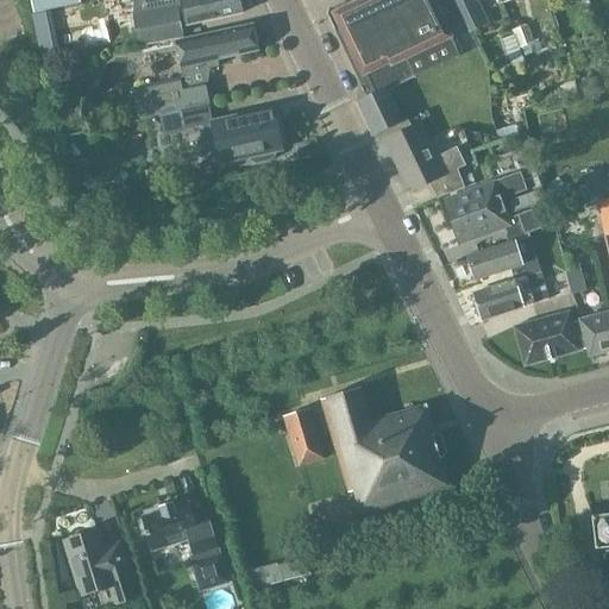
[(31,0),(33,13),(81,4),(80,0),(31,0)]
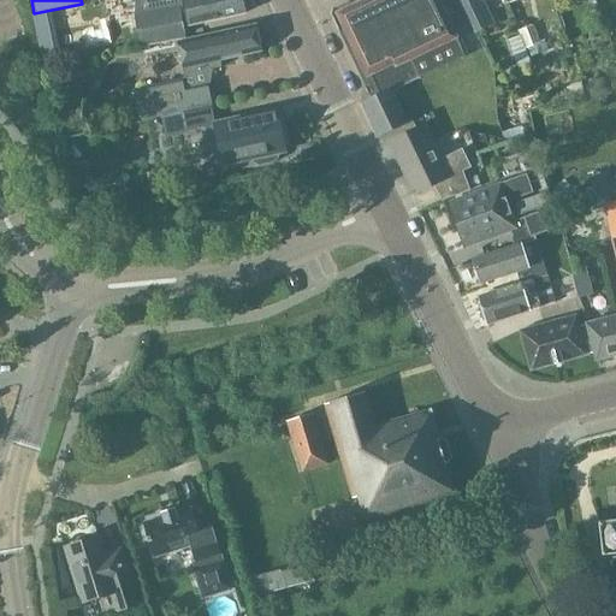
[(179,13),(184,12),(188,24),(205,22),(205,23),(246,15),(242,0),(137,0),(141,16),(136,17),(142,47),(185,39),(179,13)]
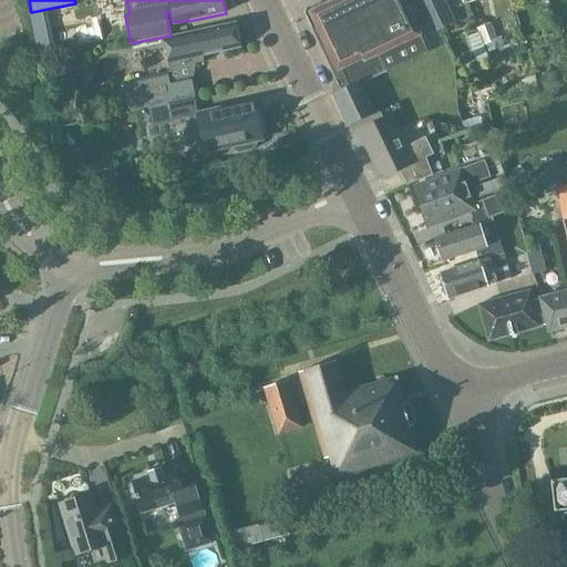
[(403,0),(339,0),(311,13),(339,72),(341,70),(350,89),(333,96),(347,127),(375,113),(362,85),(428,54),(419,37),(421,35),(403,0)]
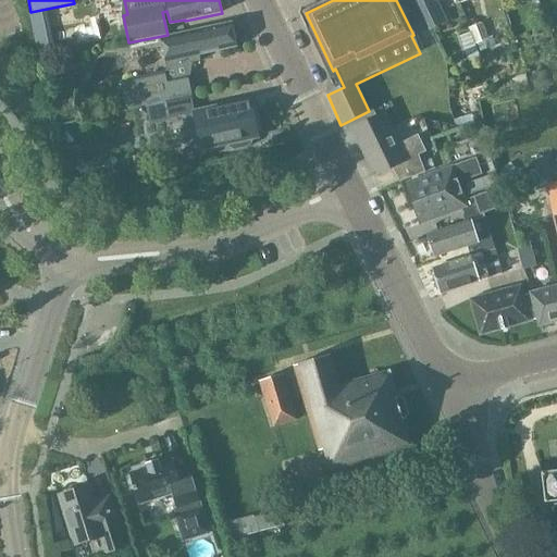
[(415,0),(429,31),(446,23),(435,0),(415,0)]
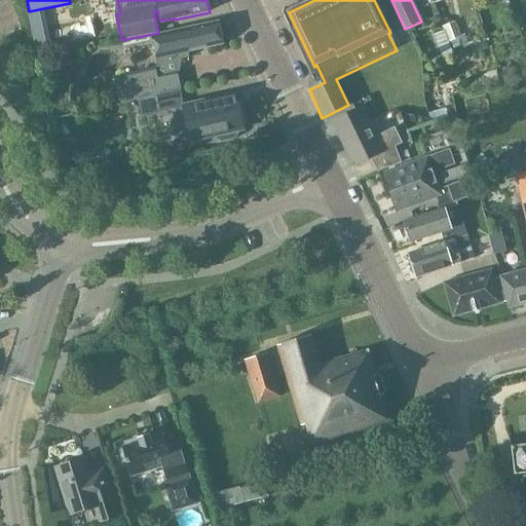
[(153,36),(158,64),(189,58),(188,51),(223,44),(218,23),(153,36)]
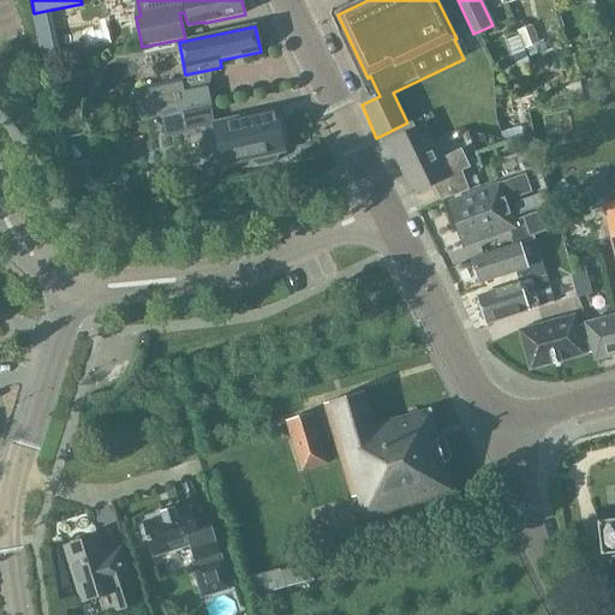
[(532,27),(519,31),(526,48),(527,48),(531,57),(547,51),(543,41),(539,42),(532,27)]
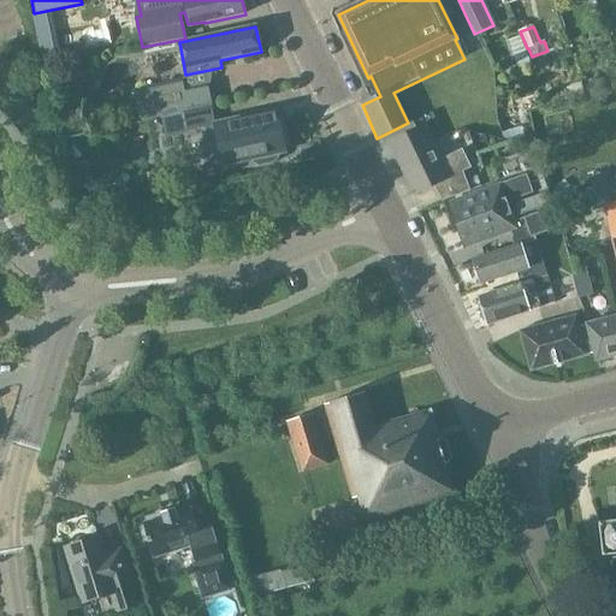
[(575,87),(588,83),(584,65),(570,69),(575,87)]
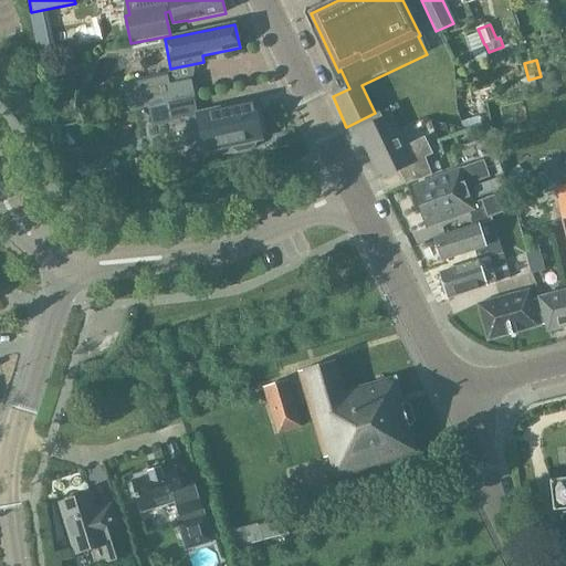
[(167,74),(124,83),(129,112),(148,107),(168,103),(194,97),(190,77),(168,82),(167,74)]
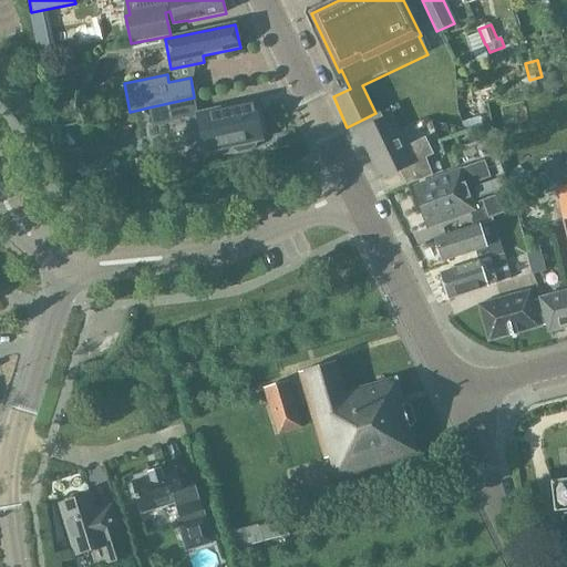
[(194,98),(168,103),(173,122),(192,117),(199,153),(205,152),(205,153),(234,146),(235,151),(239,153),(254,150),(257,145),(256,142),(263,140),(255,105),(232,111),(230,107),(198,115),(194,98)]
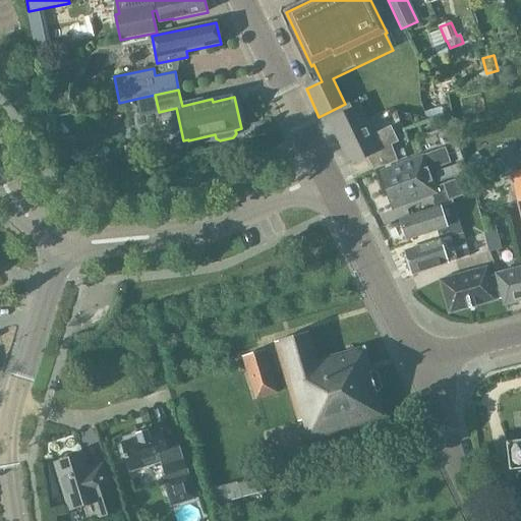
[(155,95),(136,99),(140,116),(159,112),(155,95)]
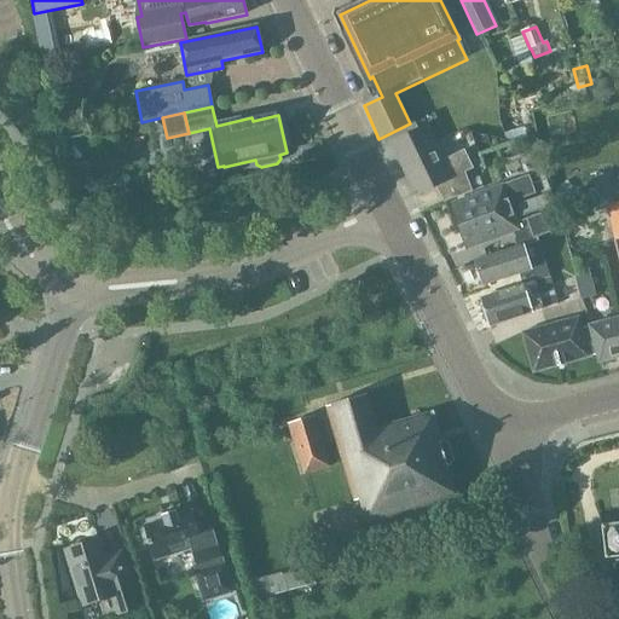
[(55,116),(51,117),(56,142),(59,140),(75,138),(70,114),(55,116)]
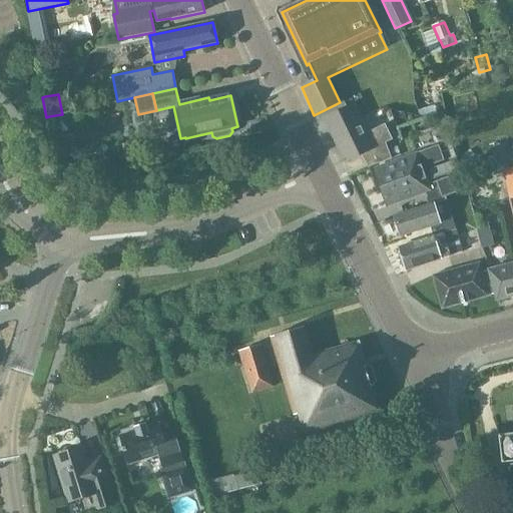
[(354,106),(326,118),(346,163),(366,154),(367,157),(366,157),(371,168),(391,159),(385,145),(392,142),(385,126),(366,134),(354,106)]
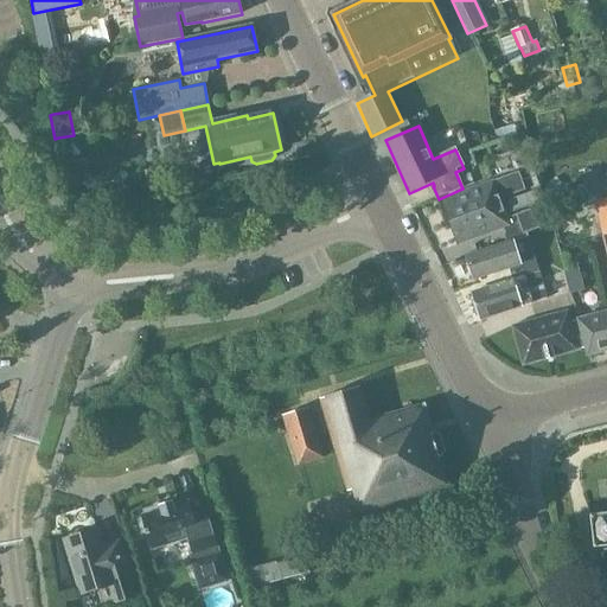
[(519,172),(443,199),(459,244),(504,229),(505,234),(503,234),(506,243),(528,236),(526,232),(551,224),(544,205),(508,218),(502,199),(525,191),(519,172)]
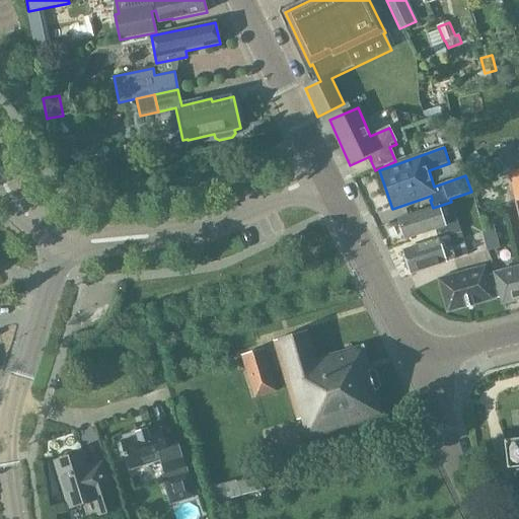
[(518,210),(518,166),(516,168),(517,172),(510,173),(518,210)]
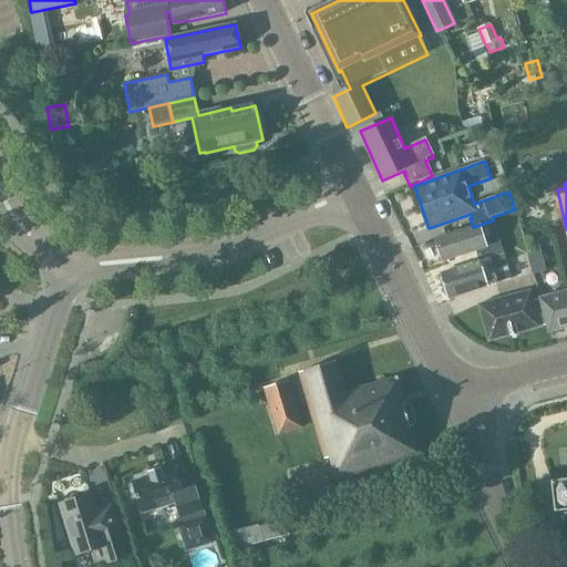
[(473,227),(435,240),(443,263),(477,250),(480,256),(487,254),(490,259),(503,255),(504,254),(493,220),(473,227)]
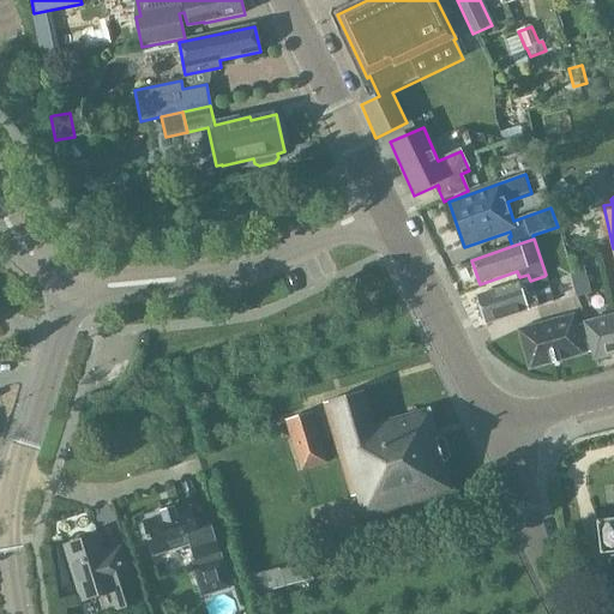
[(577,296),(590,293),(585,274),(572,277),(577,296)]
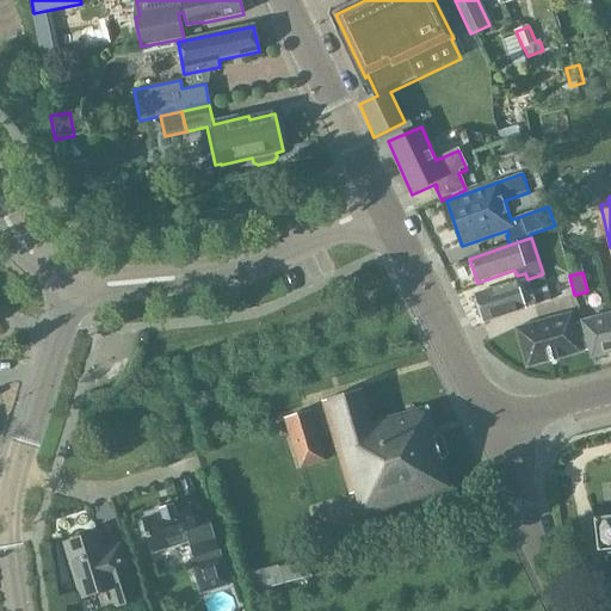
[(518,281),(475,295),(485,322),(536,306),(528,279),(525,273),(517,276),(518,281)]
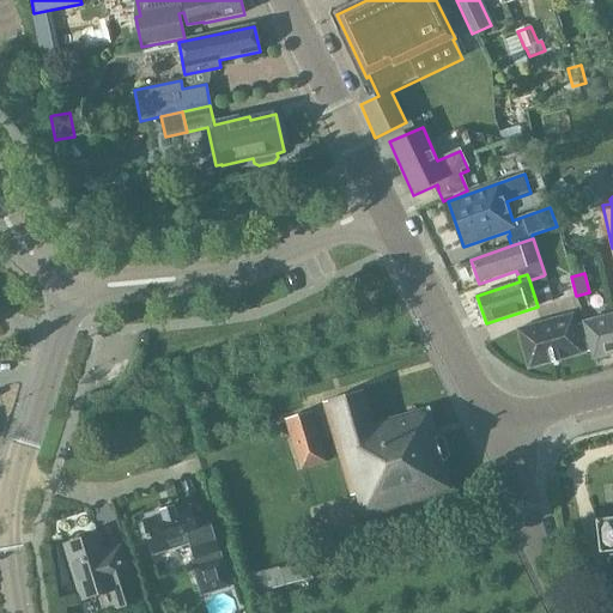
[(544,275),(529,280),(538,307),(552,302),(544,275)]
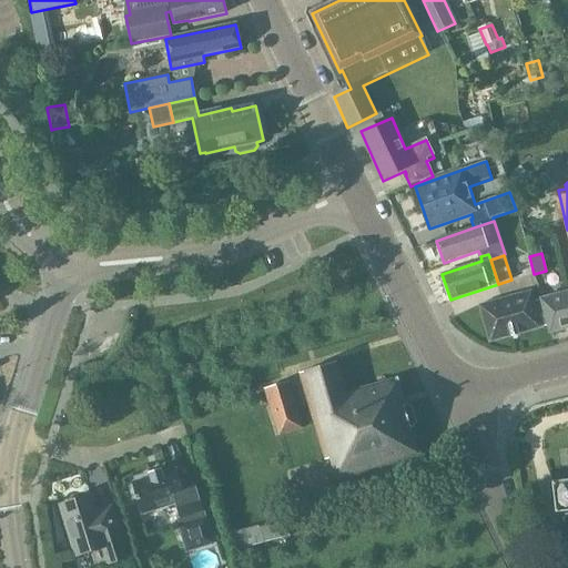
[(531,292),(494,303),(479,306),(490,343),(543,328),(531,292)]
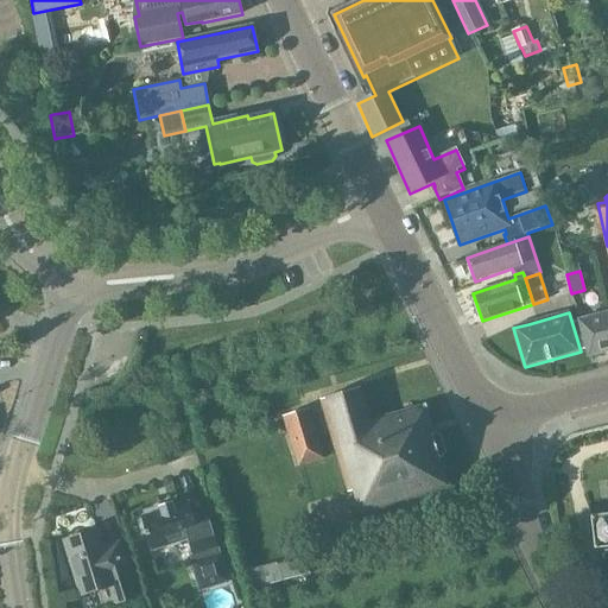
[(607,312),(578,321),(580,324),(589,358),(607,352),(607,312)]
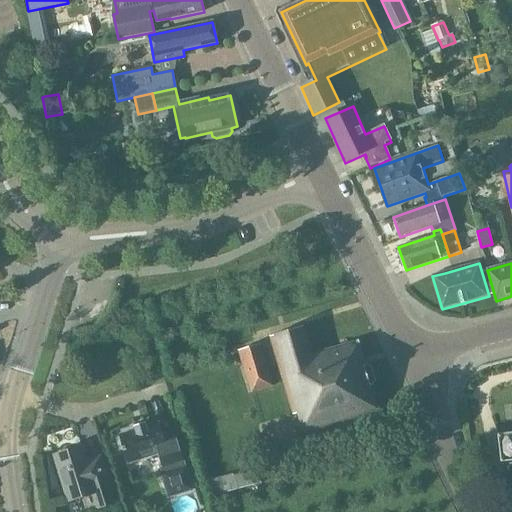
[(270,336),(271,340),(278,365),(292,414),(298,412),(304,432),(379,409),(371,385),(373,384),(376,380),(372,366),(366,365),(365,365),(358,341),(311,355),(303,326),(270,336)]
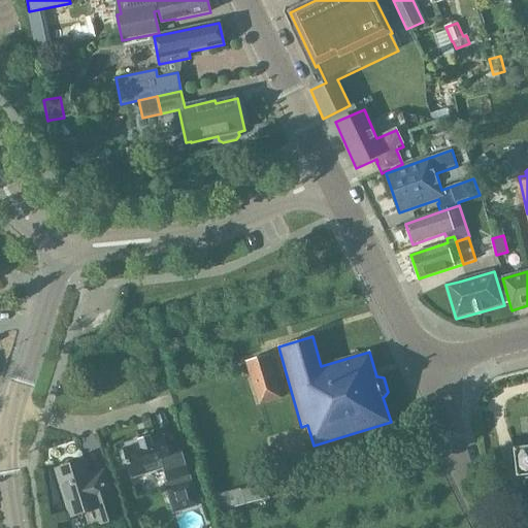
[(282,402),(267,354),(246,360),(261,408),(282,402)]
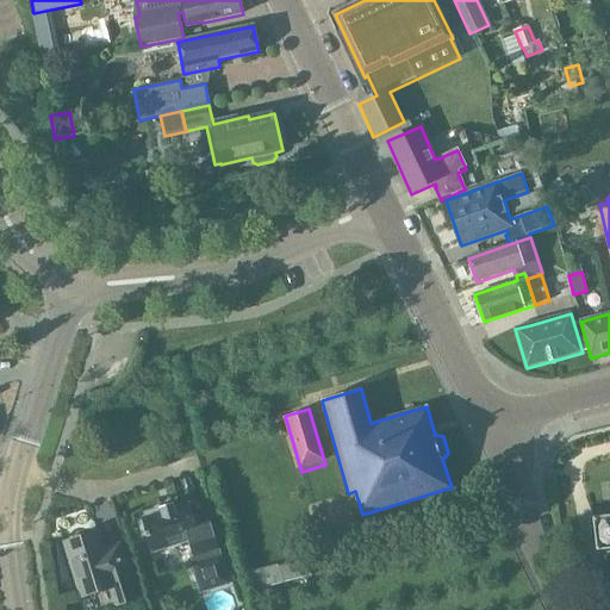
[(145,514),(147,518),(143,520),(144,522),(141,523),(144,535),(148,534),(154,552),(190,541),(197,564),(193,565),(201,592),(229,584),(210,523),(197,527),(190,505),(163,514),(162,509),(145,514)]
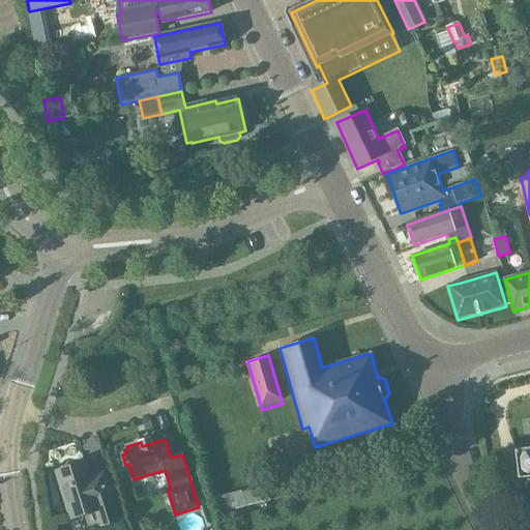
[(529,446),(517,448),(520,477),(529,475),(529,446)]
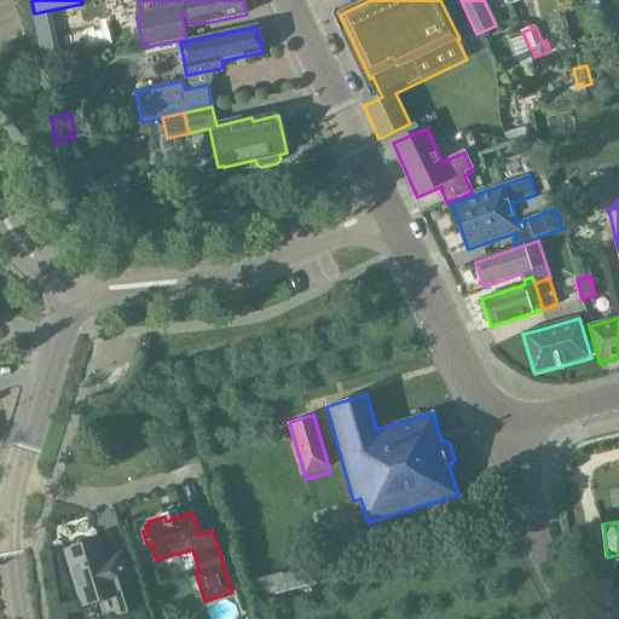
[(84,607),(114,597),(119,615),(138,609),(121,554),(105,559),(100,541),(67,551),(84,607)]
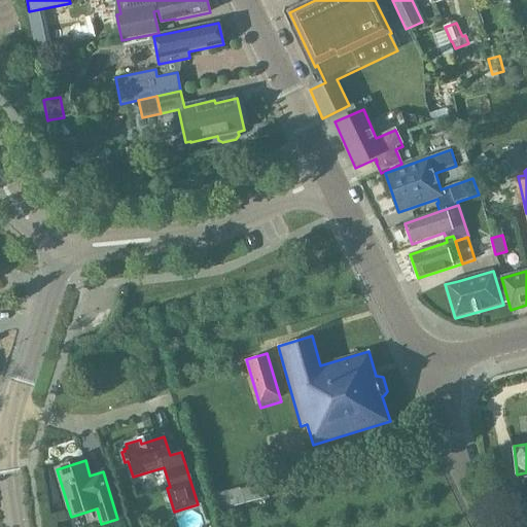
[(240,490),(244,504),(269,497),(265,484),(240,490)]
